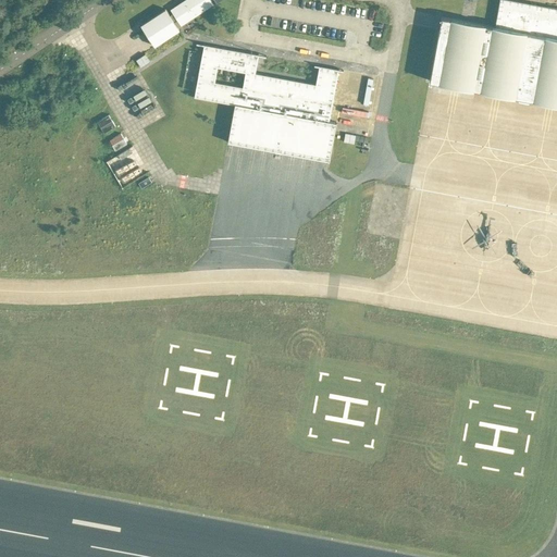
[(215,0),(217,2),(219,0),(184,0),(171,9),(174,13),(170,16),(165,9),(140,25),(155,46),(180,31),(174,23),(178,20),(182,25),(213,4),(210,0),(215,0)]
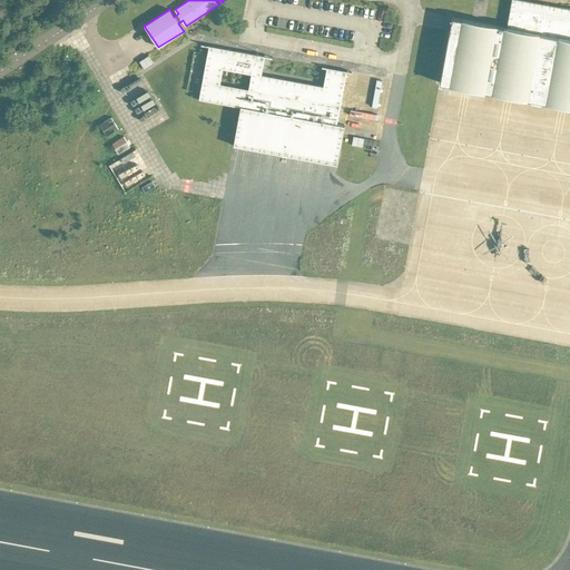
[(569,8),(543,3),(543,5),(518,0),(511,0),(507,27),(451,17),(440,82),(530,99),(529,102),(541,105),(542,101),(569,106),(569,8)]
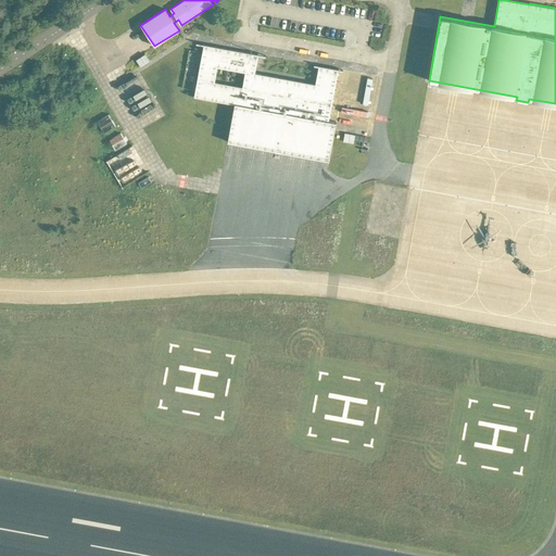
[(318,66),(315,84),(254,73),(257,54),(203,45),(194,96),(193,96),(193,97),(235,104),(227,141),(228,141),(275,150),(275,151),(280,152),(281,151),(328,160),(336,122),(335,122),(328,121),(338,70),(338,71),(339,70),(318,65),(318,66)]
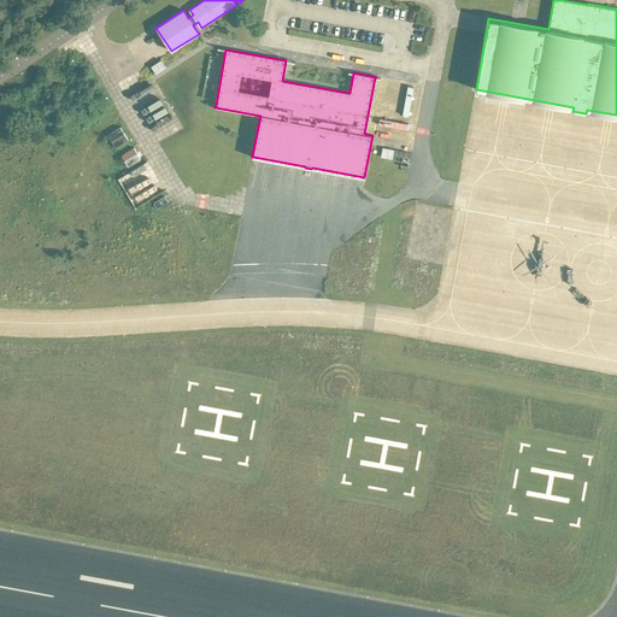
[(151,66),(156,75),(166,68),(160,60),(151,66)]
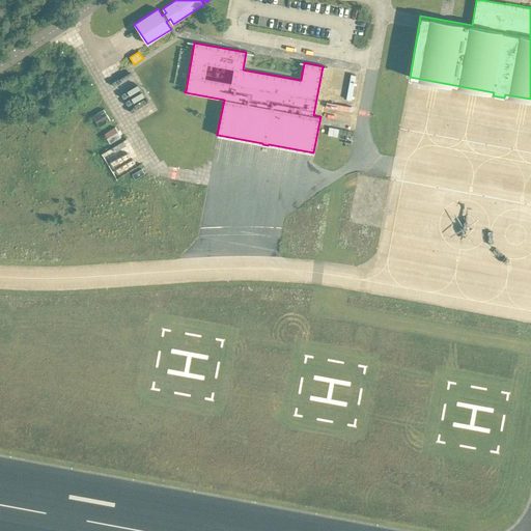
[(92,116),(100,127),(110,120),(104,109),(99,112),(92,116)]
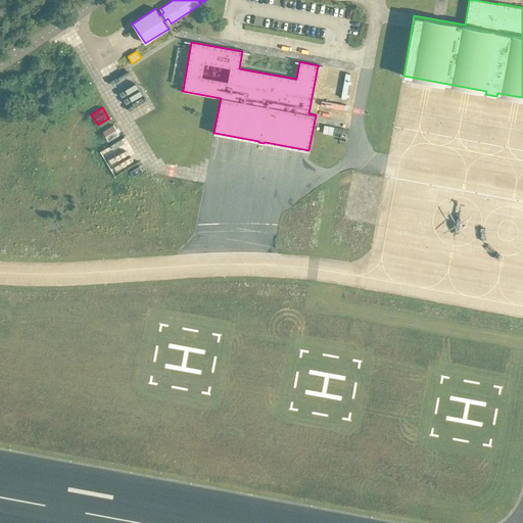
[(323,133),(333,135),(334,127),(324,125),(323,133)]
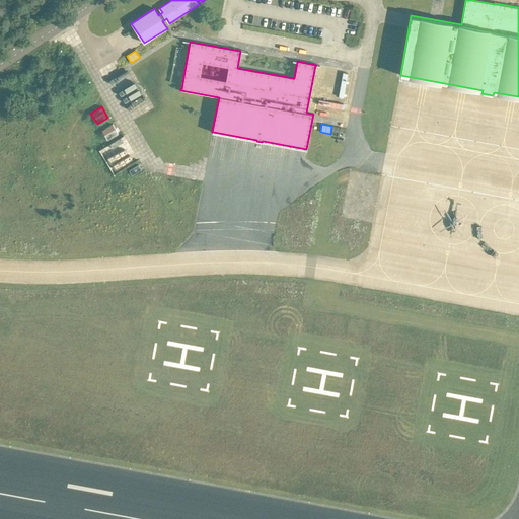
[(104,135),(107,140),(119,134),(116,129),(104,135)]
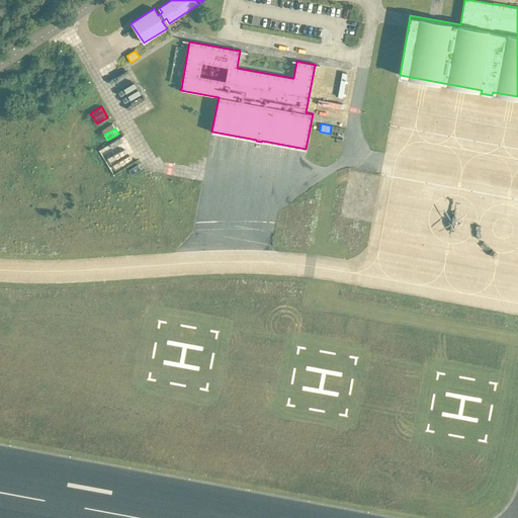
[(128,170),(132,175),(141,169),(139,164),(128,170)]
